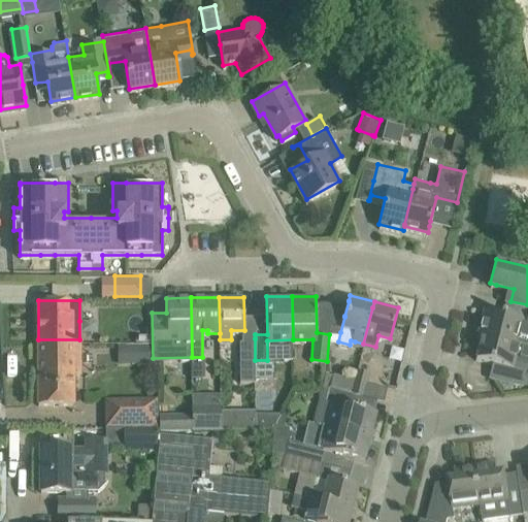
[(484,307),(477,332),(482,333),(484,333),(515,339),(519,340),(527,343),(527,311),(526,318),(521,317),(503,312),(484,307)]
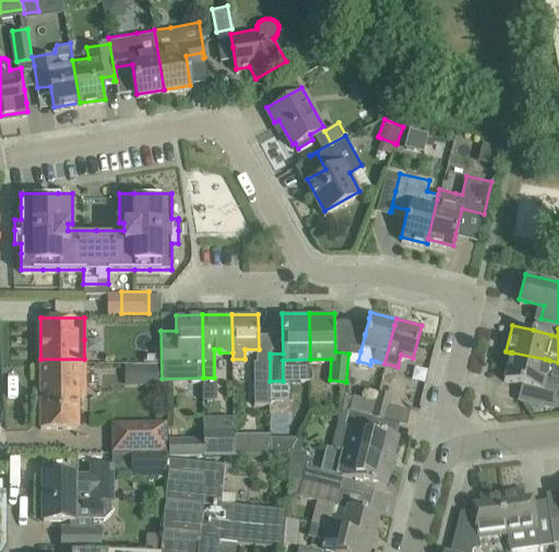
[(510,352),(503,376),(510,379),(521,381),(542,386),(538,400),(552,405),(558,383),(558,362),(549,360),(545,359),(512,352),(510,352)]
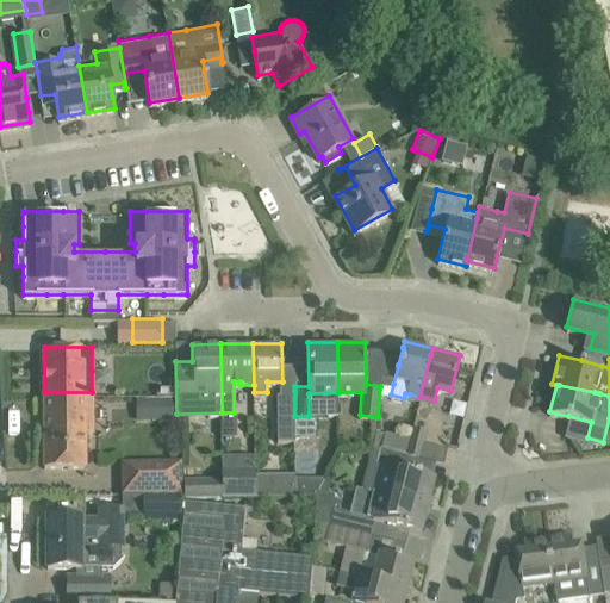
[(294,391),(277,392),(278,437),(294,437),(294,416),(294,391)]
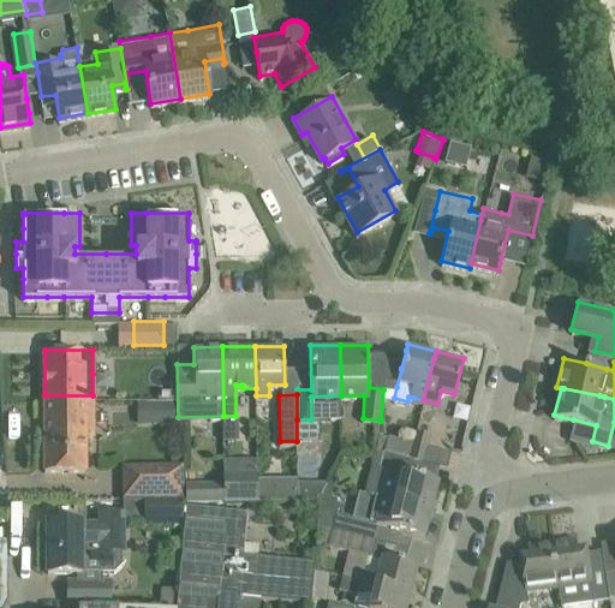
[(93,395),(45,395),(45,468),(85,468),(85,434),(93,434),(93,395)]
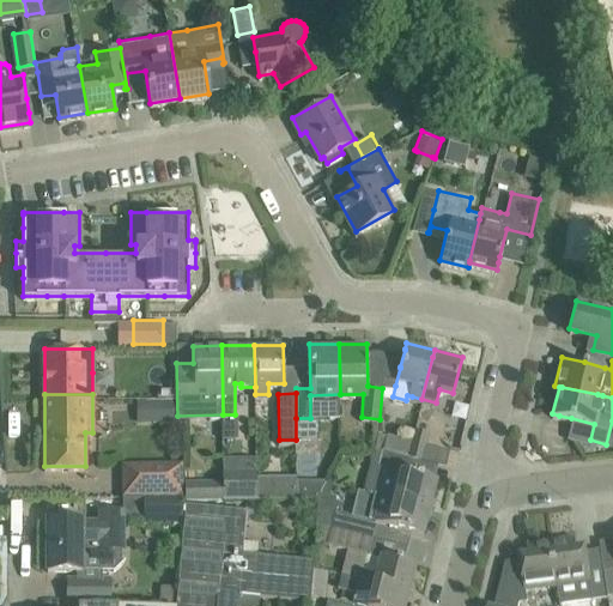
[(422,459),(429,431),(414,428),(412,438),(408,455),(422,459)]
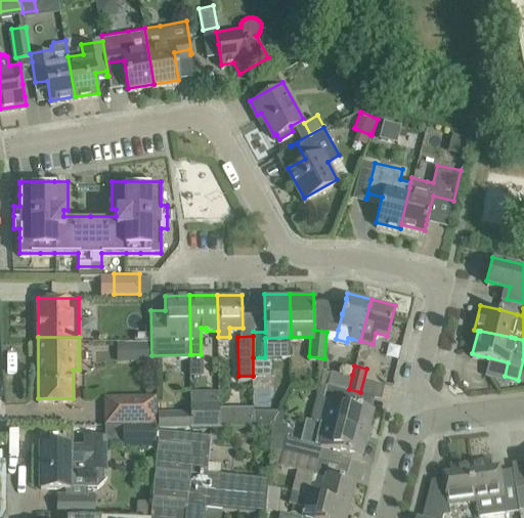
[(347,388),(349,389),(352,375),(331,370),(328,383),(347,388)]
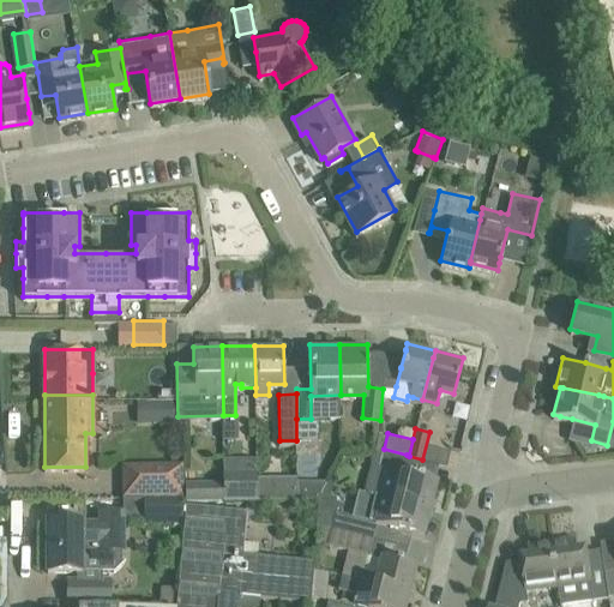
[(384,449),(380,464),(390,467),(398,469),(398,468),(401,461),(407,462),(409,456),(407,455),(384,449)]
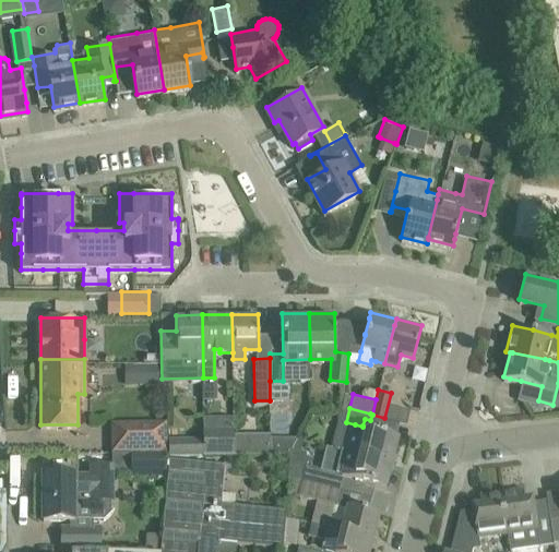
[(111,419),(111,447),(167,447),(167,419),(111,419)]
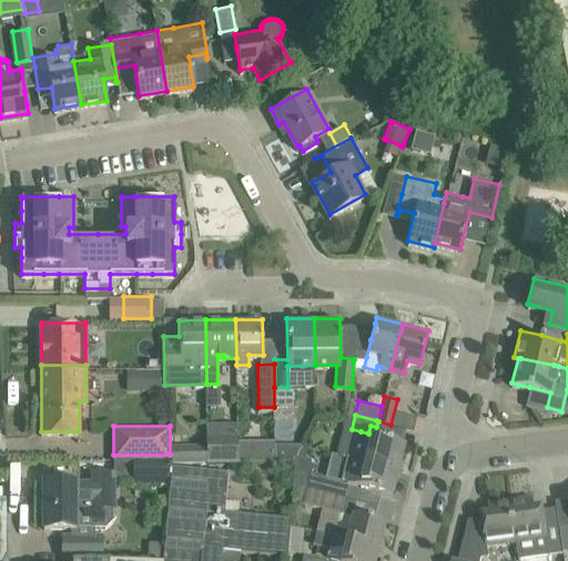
[(354,456),(354,457),(389,466),(398,468),(405,441),(403,440),(387,437),(368,432),(368,434),(361,431),(354,456)]
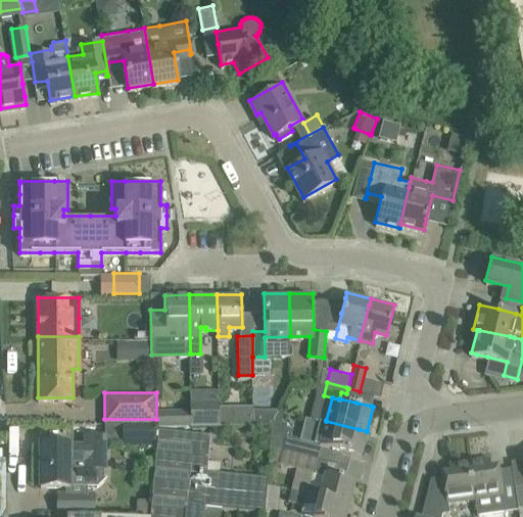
[(219,422),(219,404),(219,398),(190,398),(190,407),(190,422),(219,422)]
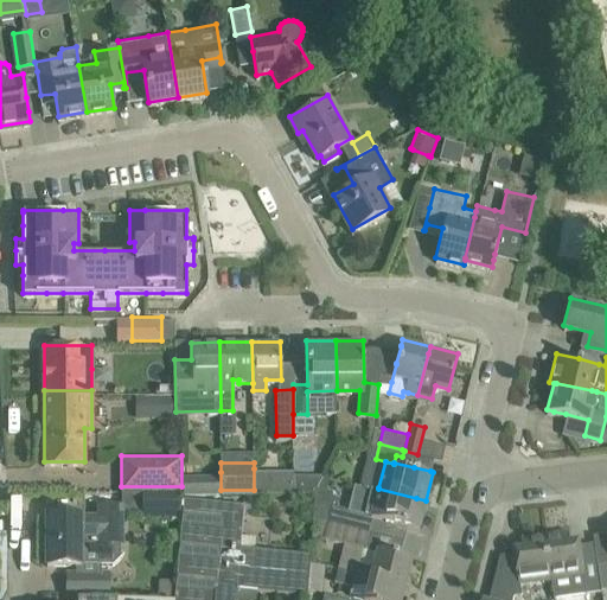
[(294,489),(294,472),(294,467),(254,468),(254,490),(294,489)]
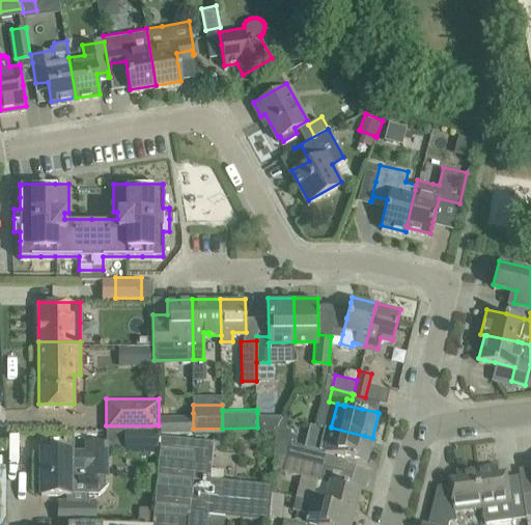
[(193,429),(193,413),(160,413),(160,429),(193,429)]
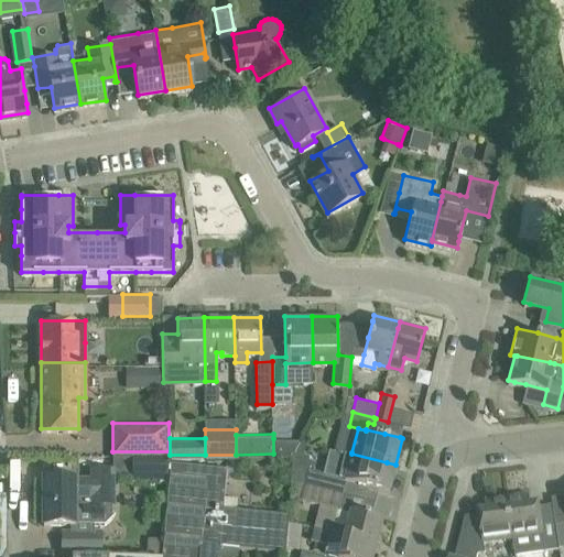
[(294,454),(294,449),(300,438),(273,438),(273,454),(294,454)]
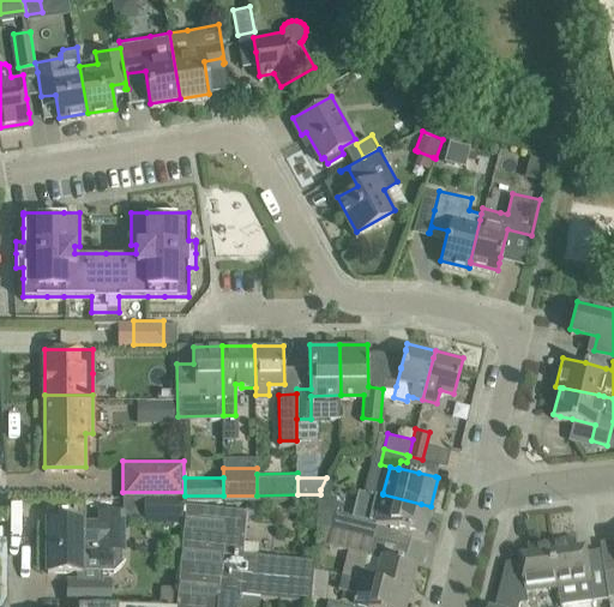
[(331,491),(320,490),(320,494),(318,522),(330,524),(379,536),(383,521),(337,509),(338,502),(331,491)]
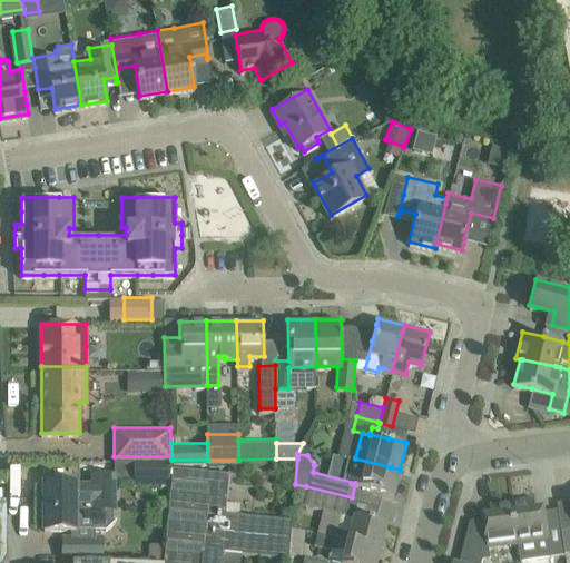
[(353,456),(346,481),(355,483),(355,485),(361,486),(372,490),(382,492),(393,494),(400,470),(391,467),(355,458),(355,457),(353,456)]
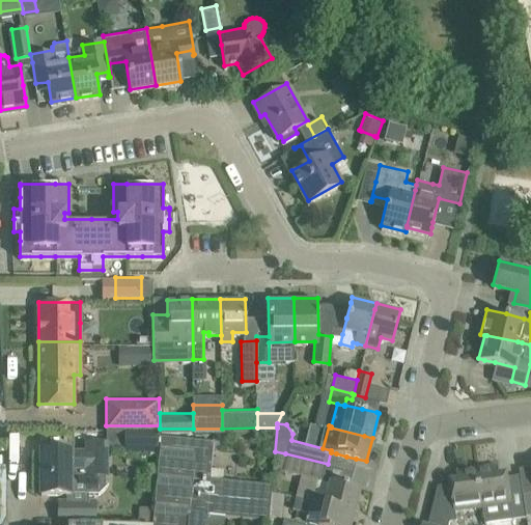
[(123,426),(123,451),(157,450),(157,426),(123,426)]
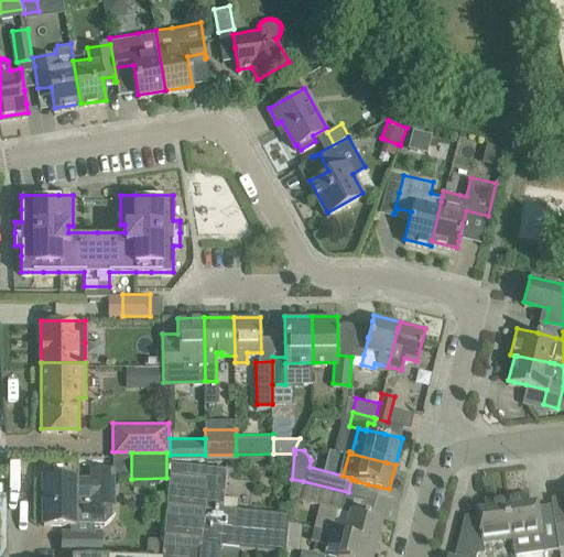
[(73,556),(72,556),(199,556),(201,553),(218,555),(219,543),(238,545),(285,550),(289,513),(223,505),(227,465),(171,459),(161,556),(115,555),(73,556)]
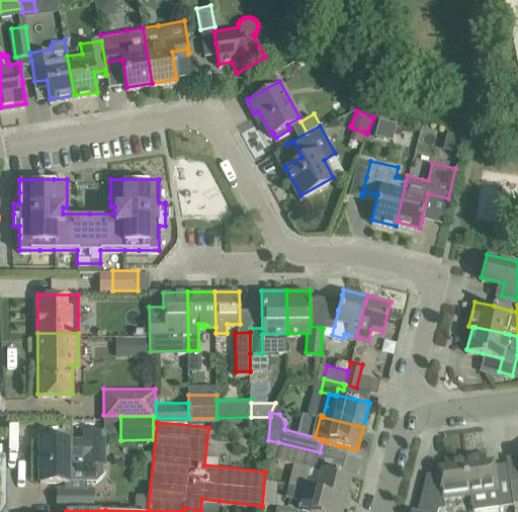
[(92,504),(92,486),(86,486),(86,479),(97,479),(103,472),(102,429),(84,429),(84,437),(69,437),(69,435),(39,435),(39,479),(64,479),(64,486),(57,486),(57,504),(92,504)]
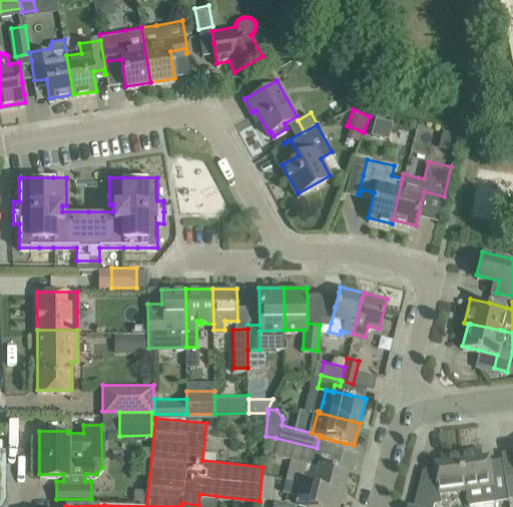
[(276,438),(272,452),(313,463),(317,448),(276,438)]
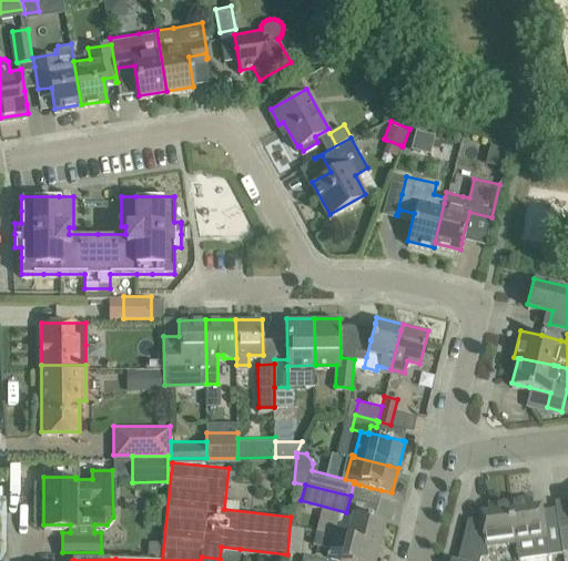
[(535,503),(534,495),(511,498),(517,539),(519,556),(563,550),(559,526),(560,526),(557,505),(544,507),(543,502),(535,503)]
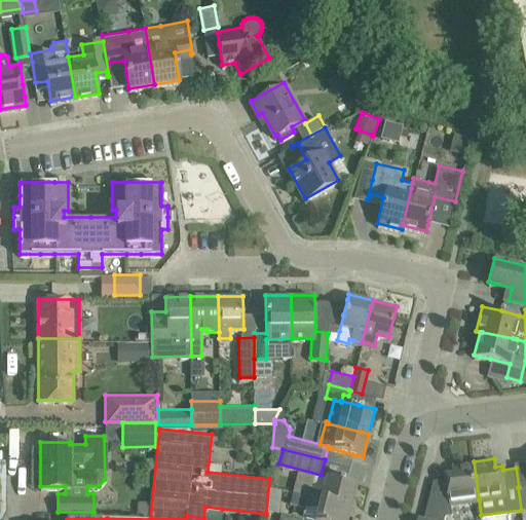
[(525,459),(515,461),(516,468),(519,487),(525,485),(525,459)]
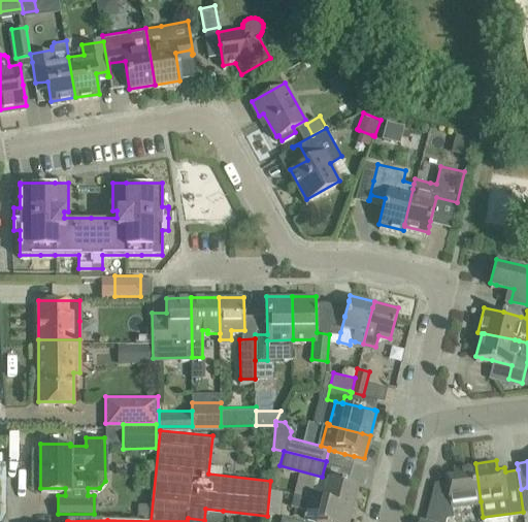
[(436,481),(426,520),(421,519),(420,521),(449,521),(451,516),(454,515),(453,504),(481,501),(475,463),(455,465),(456,475),(448,476),(449,479),(436,481)]
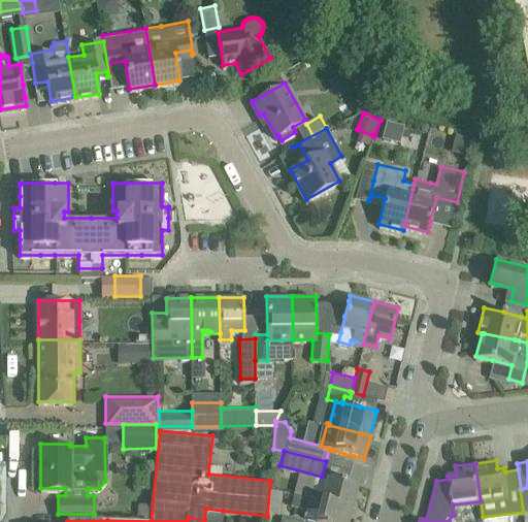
[(358,483),(328,475),(325,487),(314,484),(310,496),(352,507),(358,483)]
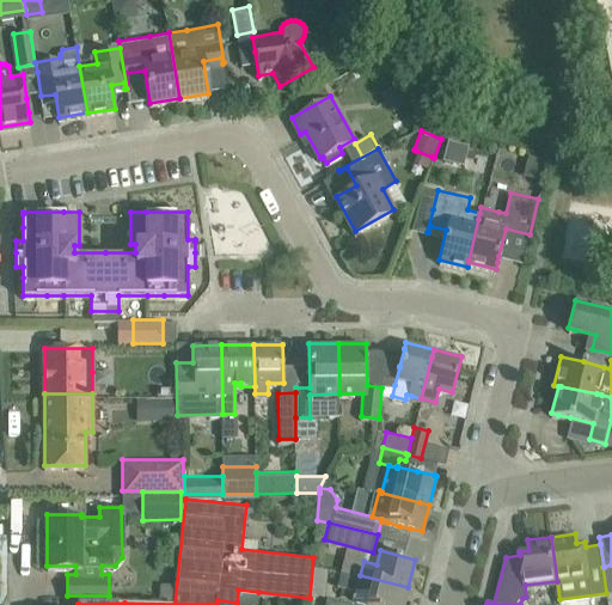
[(337,584),(357,588),(371,592),(367,604),(403,604),(408,587),(360,575),(341,570),(337,584)]
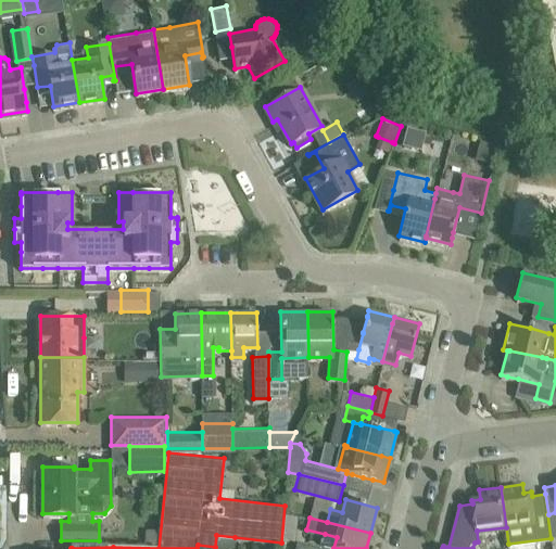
[(214,548),(232,548),(235,537),(216,535),(215,547),(214,548)]
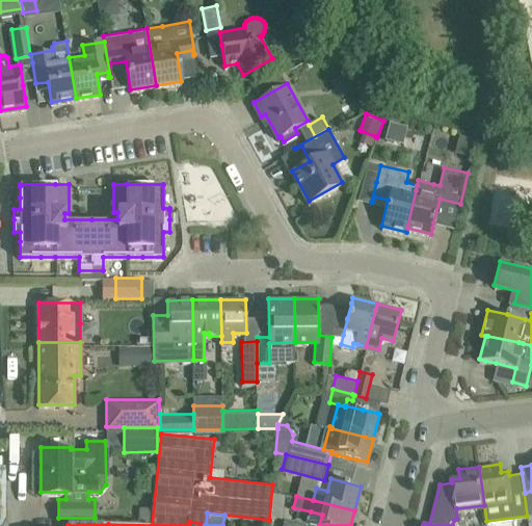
[(281,525),(313,525),(284,517),(281,525)]
